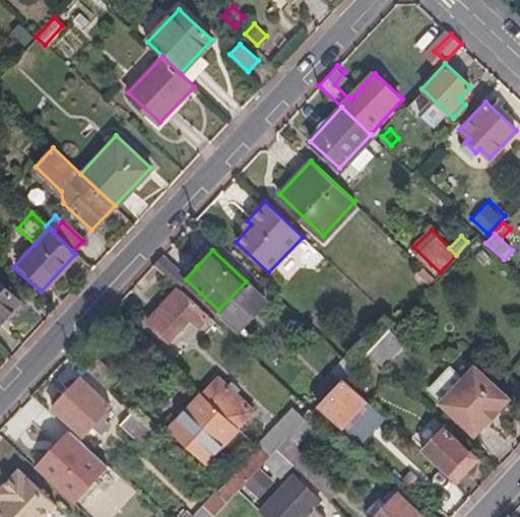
[(186,279),(197,266),(193,262),(183,274),(161,254),(152,264),(177,286),(178,287),(186,279)]
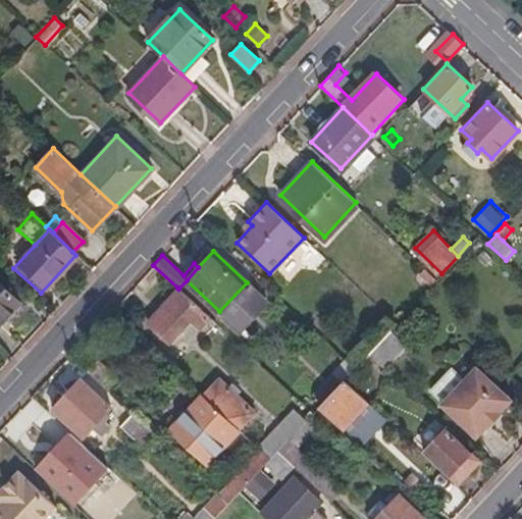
[(437,277),(423,265),(417,271),(431,284),(437,277)]
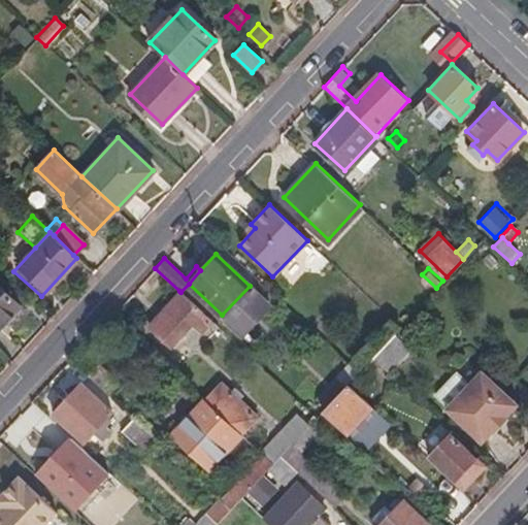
[(241,333),(269,303),(250,286),(222,315),(241,333)]
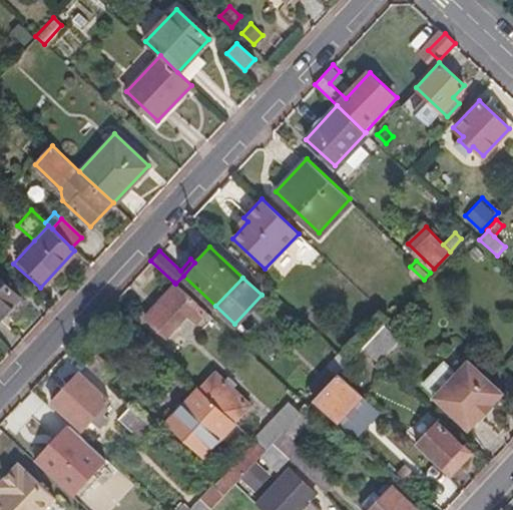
[(0,317),(19,297),(0,279),(0,317)]
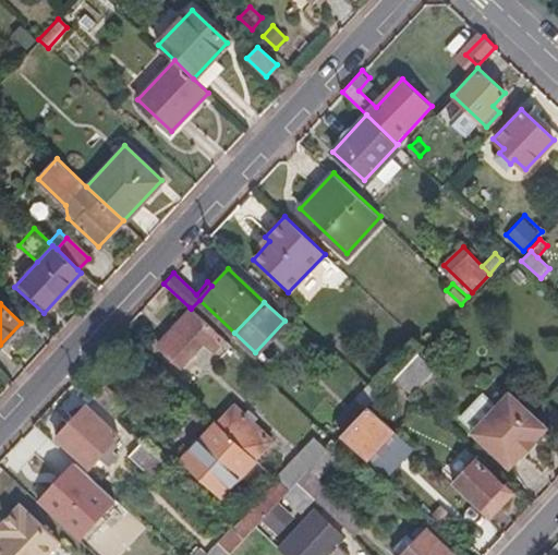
[(210,351),(222,338),(191,309),(190,308),(157,344),(180,365),(202,342),(210,351)]
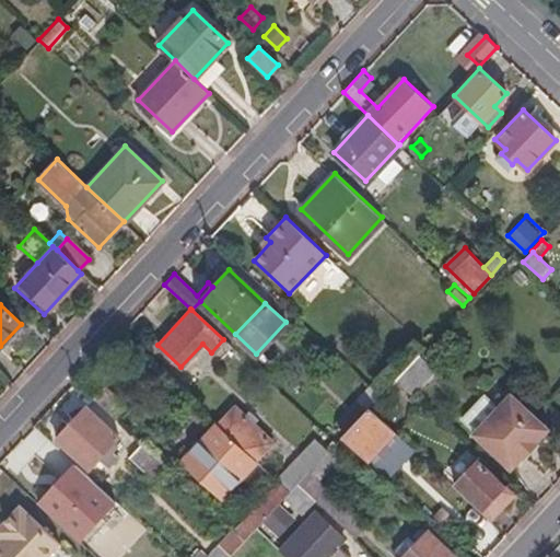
[(411,394),(433,371),(417,355),(395,379),(411,394)]
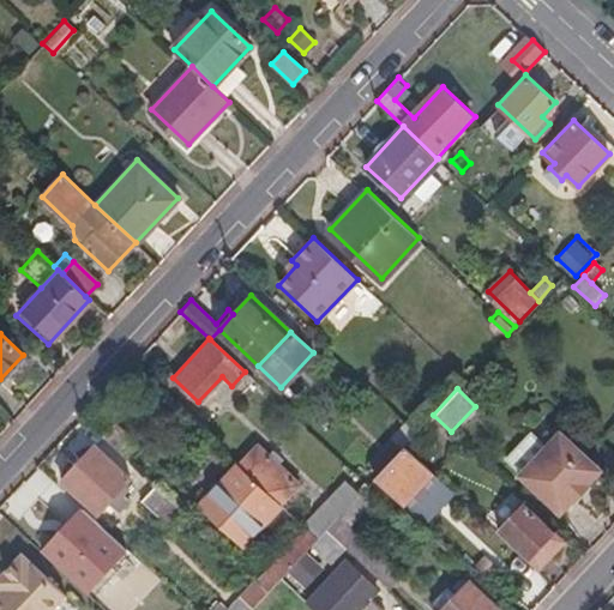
[(404,446),(416,432),(404,421),(391,435),(403,447),(404,446)]
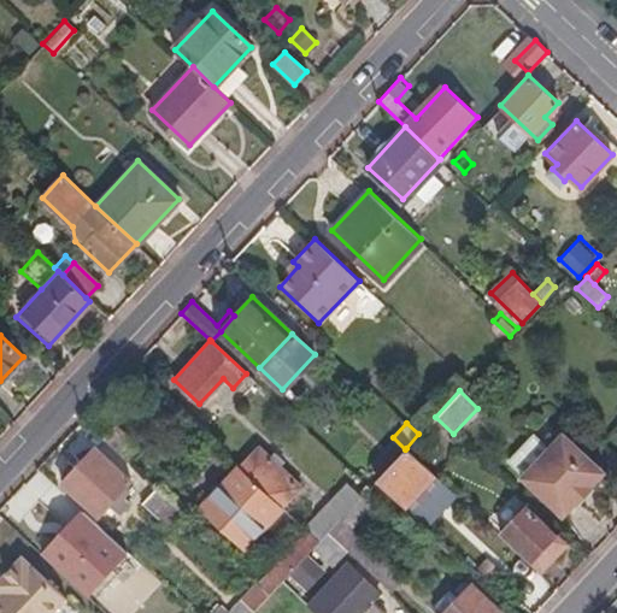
[(141,451),(113,424),(101,436),(130,463),(141,451)]
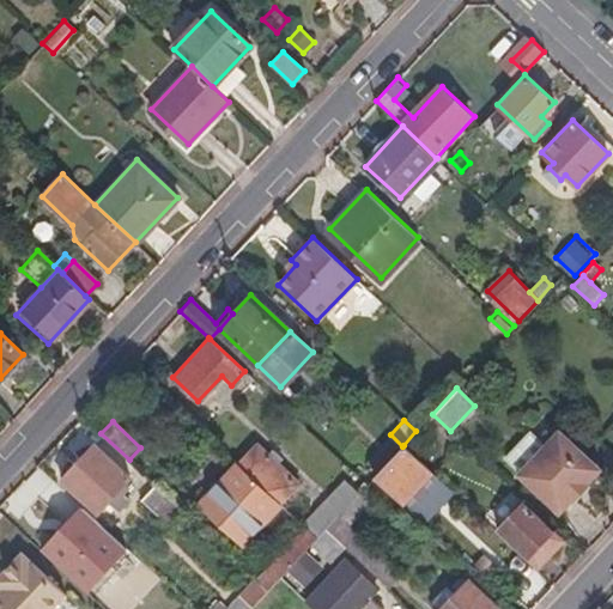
[(600,470),(559,431),(519,474),(559,512),(572,499),(575,501),(589,485),(588,483),(600,470)]
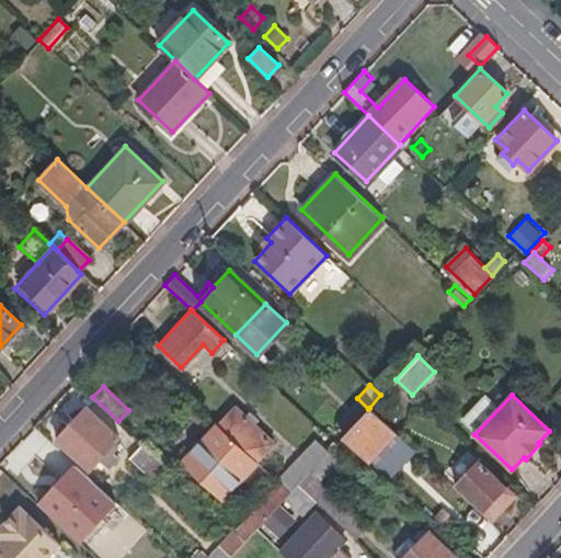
[(344,434),(368,409),(357,398),(334,424),(344,434)]
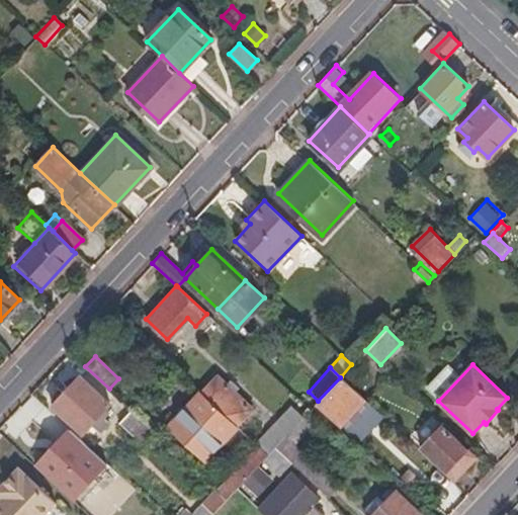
[(236,424),(251,407),(217,374),(201,392),(236,424)]
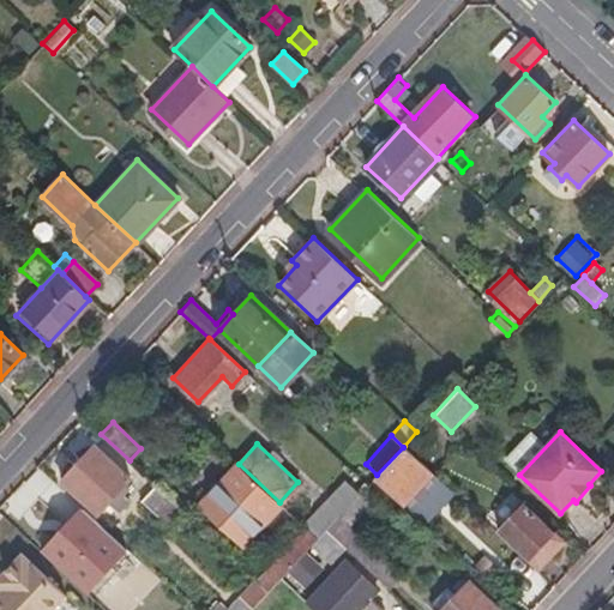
[(96,512),(130,477),(96,446),(64,481),(96,512)]
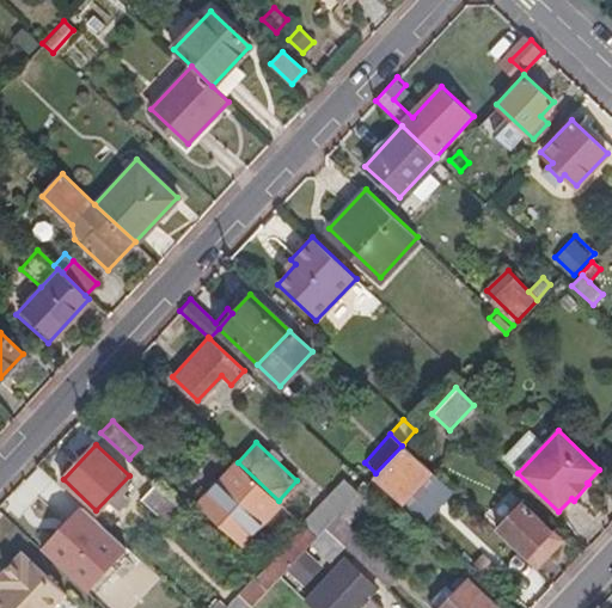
[(402,502),(430,472),(402,446),(375,473),(374,476),(387,487),(402,502)]
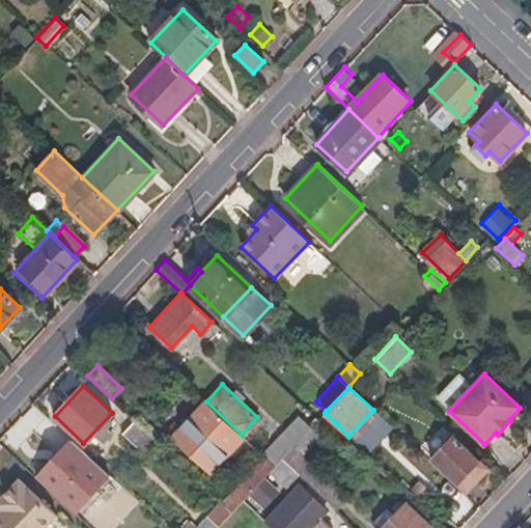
[(208,470),(242,435),(206,401),(173,437),(208,470)]
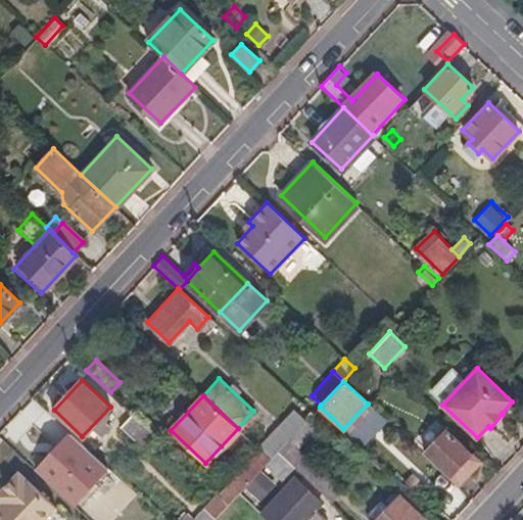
[(154,433),(132,413),(120,425),(143,446),(154,433)]
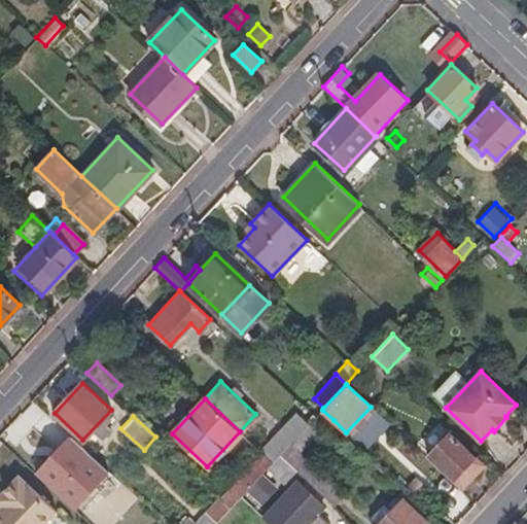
[(346,498),(296,451),(319,427),(312,420),(304,429),(281,454),(282,456),(296,469),(338,508),(346,498)]
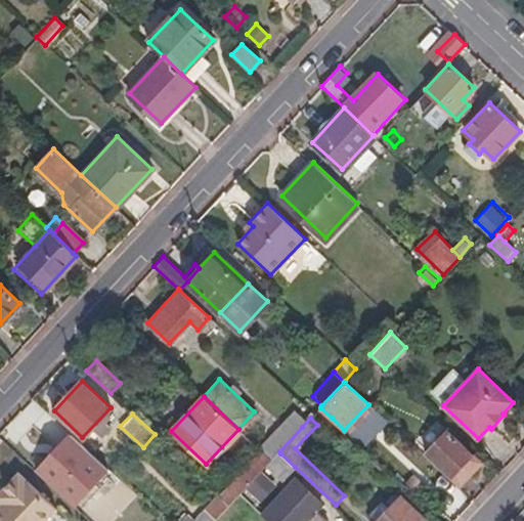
[(279,451),(302,427),(293,419),(279,433),(277,431),(261,449),(262,450),(272,460),(279,451)]
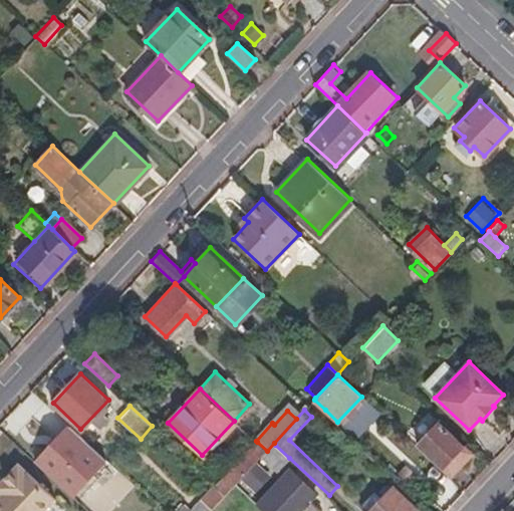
[(43,466),(68,439),(42,414),(17,441),(43,466)]
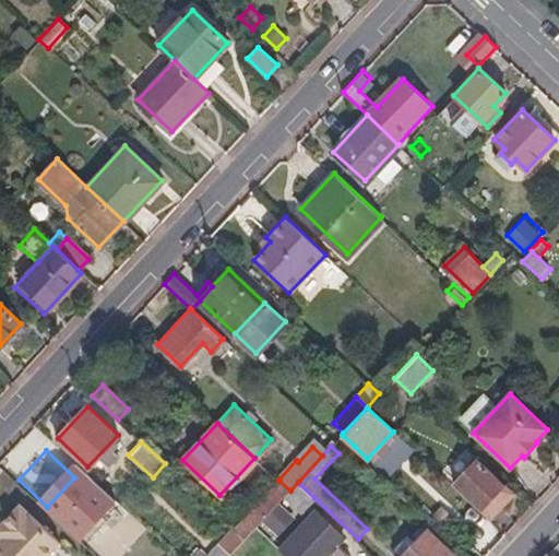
[(514,493),(478,459),(455,483),(491,517),(514,493)]
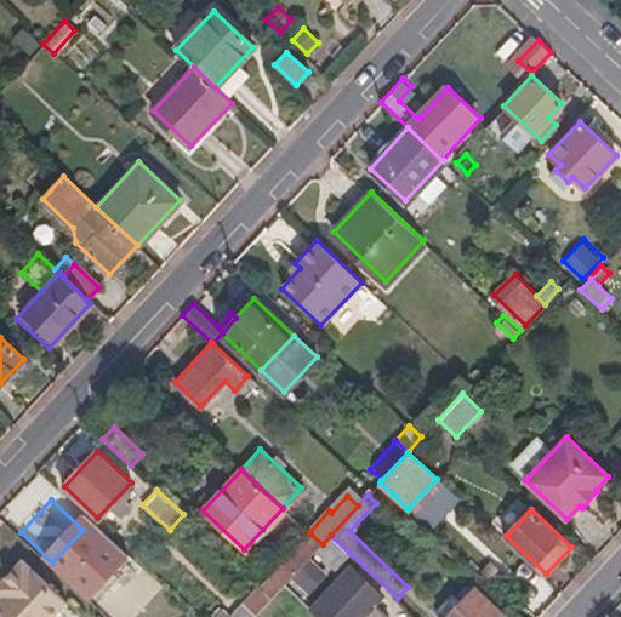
[(285,584),(323,544),(311,533),(261,588),(273,598),(285,584)]
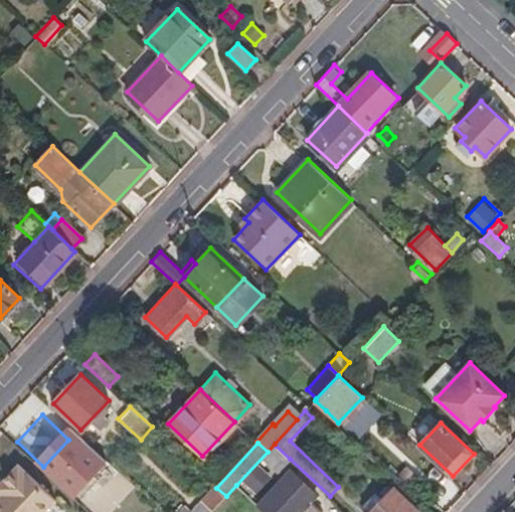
[(290,459),(276,446),(267,456),(281,469),(290,459)]
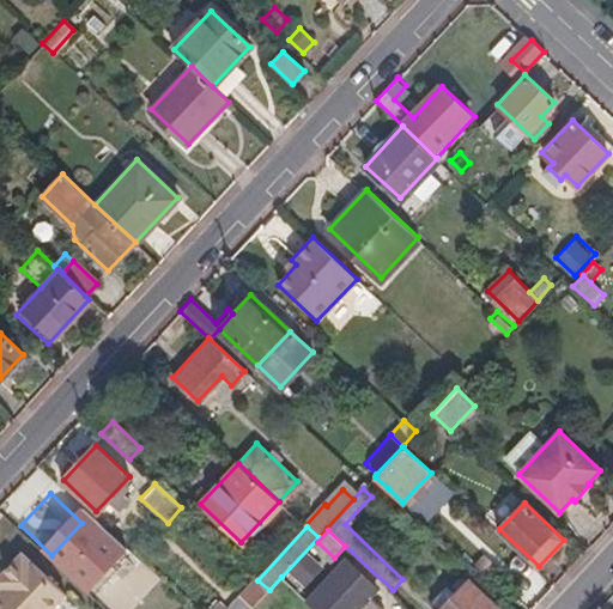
[(0,608),(48,608),(65,592),(22,552),(4,571),(12,578),(4,586),(0,590),(0,608)]
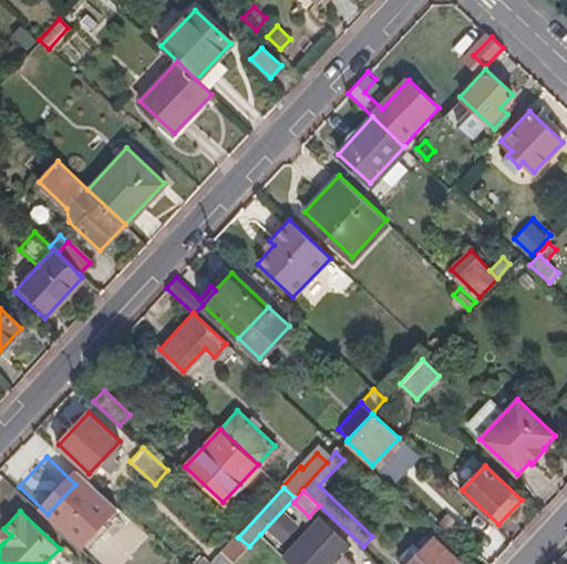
[(341,551),(349,543),(320,516),(284,556),(291,563),(352,563),(354,562),(341,551)]
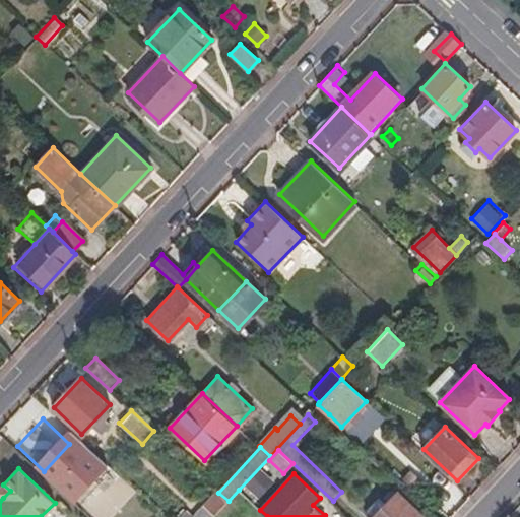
[(10,491),(3,485),(0,487),(0,495),(3,498),(10,491)]
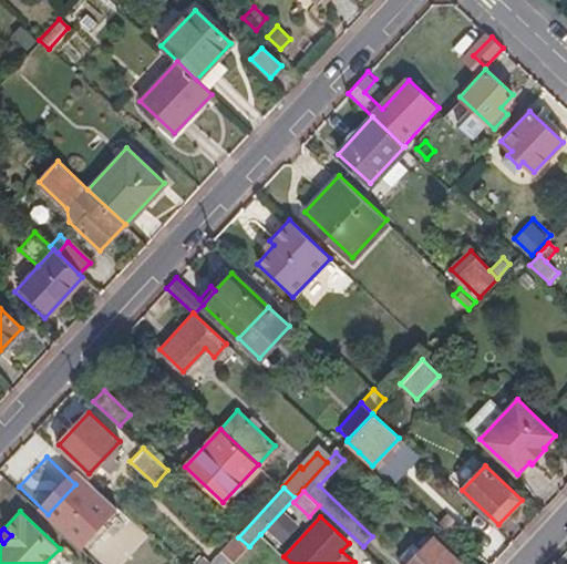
[(209,563),(200,554),(191,563),(232,563),(249,546),(238,537),(237,536),(212,563),(209,563)]
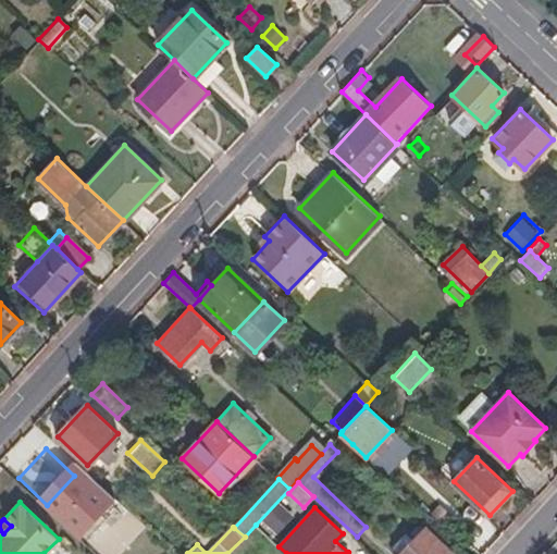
[(449,553),(453,552),(426,527),(413,541),(404,532),(391,546),(397,553),(449,553)]
